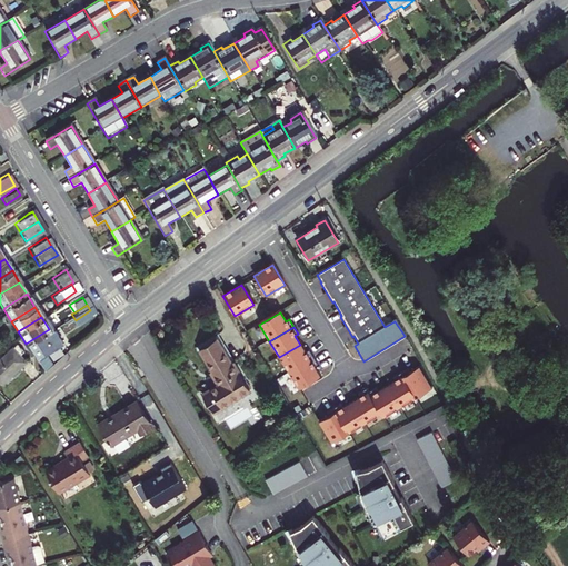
[(58,344),(49,329),(26,344),(36,357),(45,351),(58,344)]
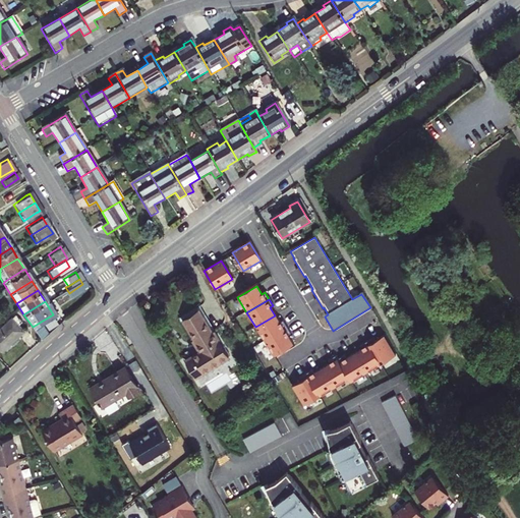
[(192,342),(194,341),(201,352),(185,362),(194,379),(229,358),(219,343),(217,343),(198,312),(200,311),(199,308),(179,321),(192,342)]
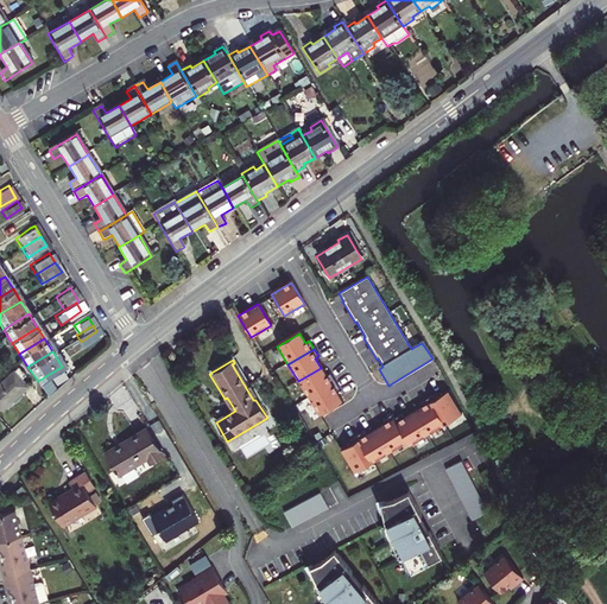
[(27,373),(20,366),(16,369),(14,368),(0,381),(0,407),(1,408),(29,383),(21,376),(27,373)]
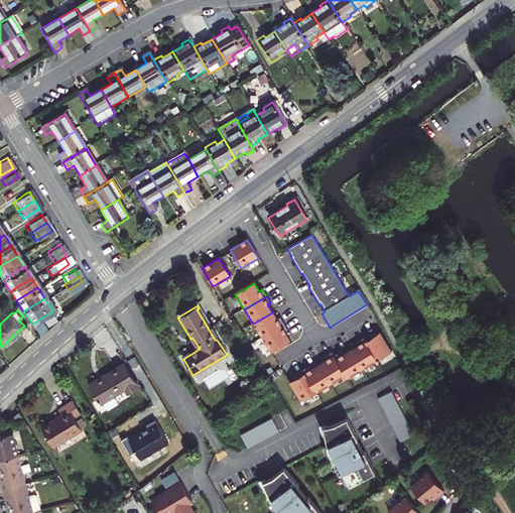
[(262,339),(284,326),(280,318),(277,321),(272,312),(253,324),(262,339)]
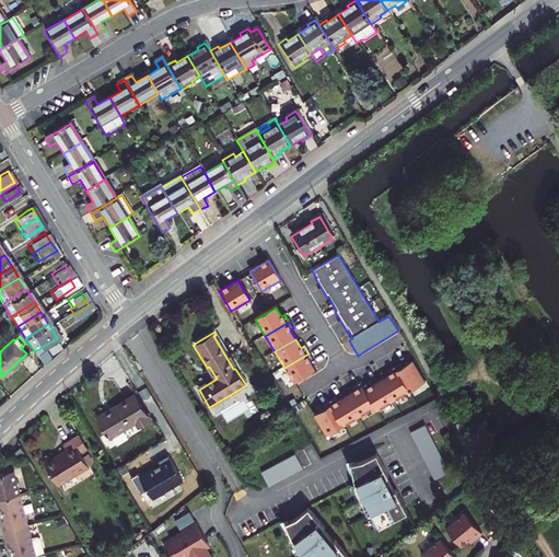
[(44,346),(35,351),(43,363),(50,357),(44,346)]
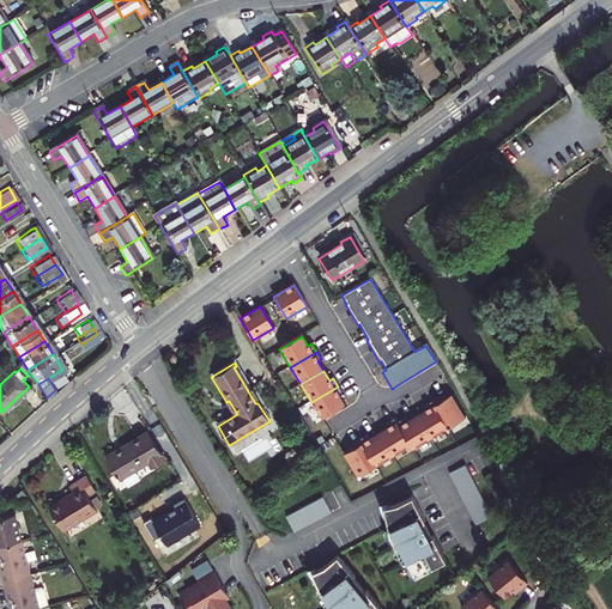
[(343,394),(338,387),(311,402),(322,420),(345,406),(338,396),(343,394)]
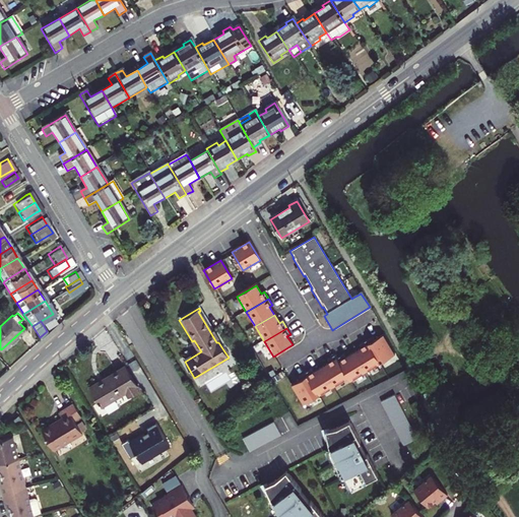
[(372,338),(366,342),(379,365),(394,356),(383,336),(374,341),(372,338)]
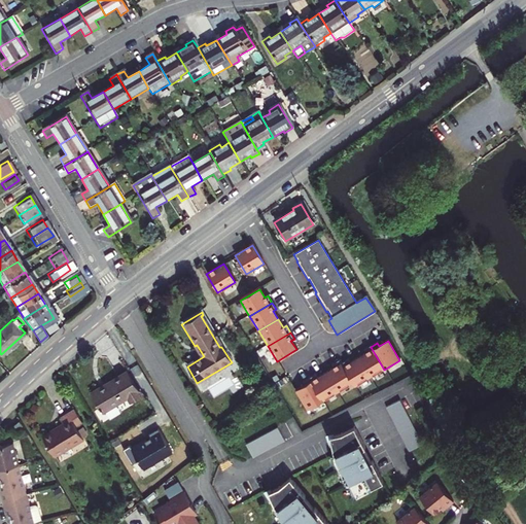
[(370,378),(384,370),(371,347),(364,350),(366,353),(358,358),(370,378)]
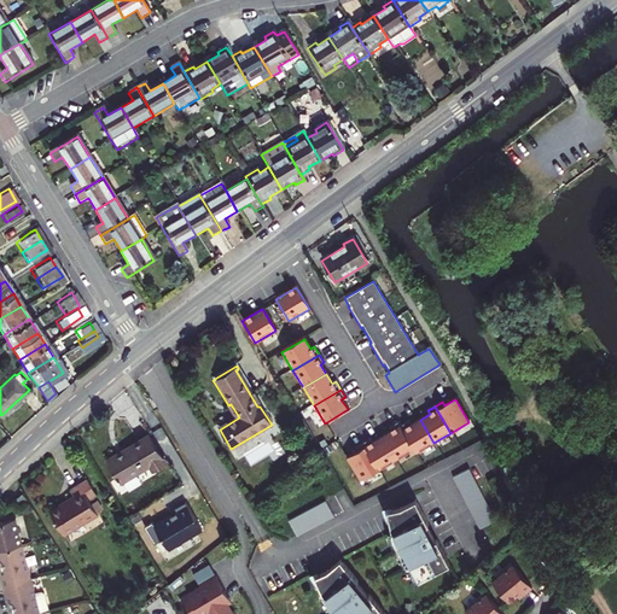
[(434,443),(420,420),(409,426),(408,422),(400,427),(413,450),(415,454),(434,443)]
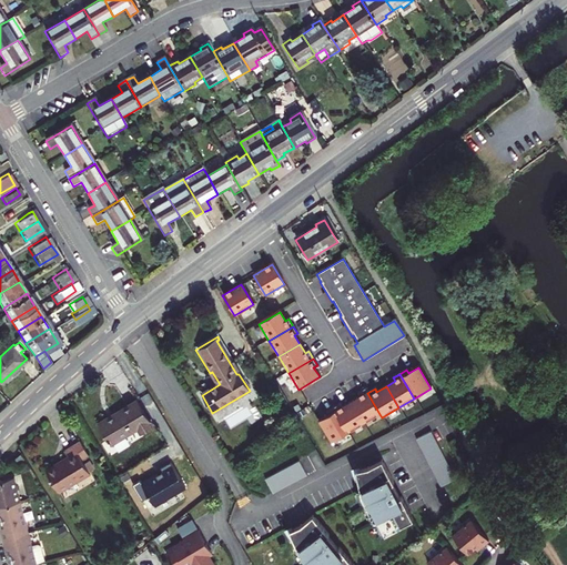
[(380,414),(367,393),(365,390),(357,394),(360,397),(351,403),(363,424),(380,414)]
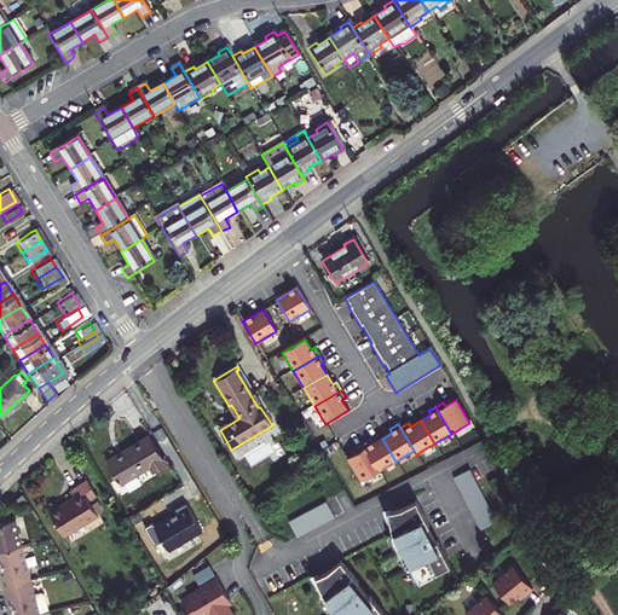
[(149,439),(108,463),(121,486),(149,469),(154,474),(166,466),(149,439)]
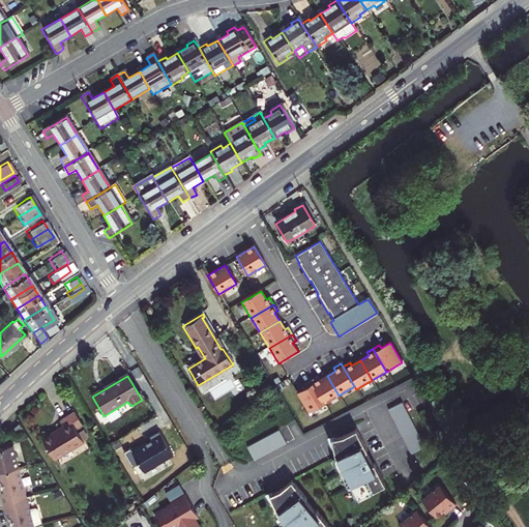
[(324,404),(339,396),(327,376),(319,381),(317,378),(311,382),(324,404)]
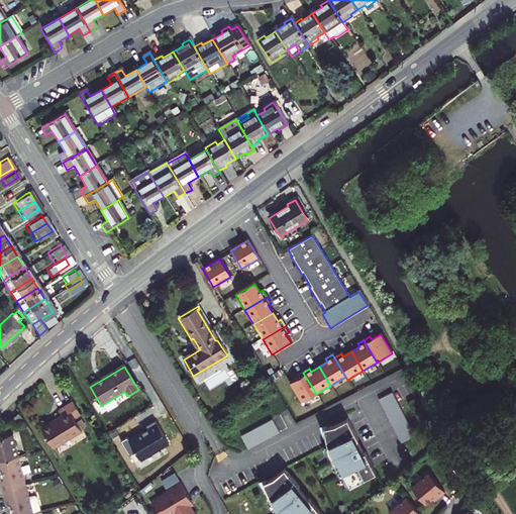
[(276,387),(287,381),(280,368),(269,374),(276,387)]
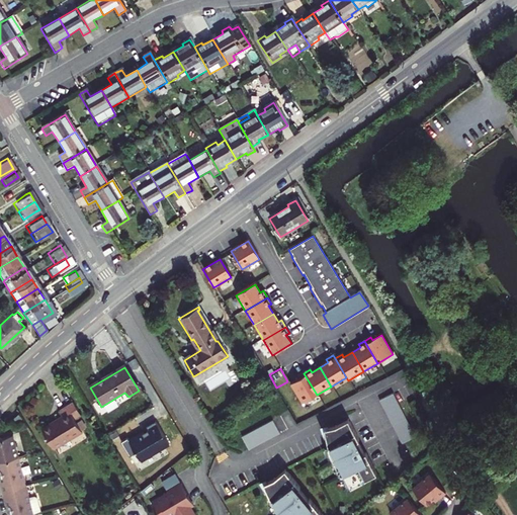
[(317,395),(304,373),(296,377),(298,380),(290,385),(302,404),(317,395)]
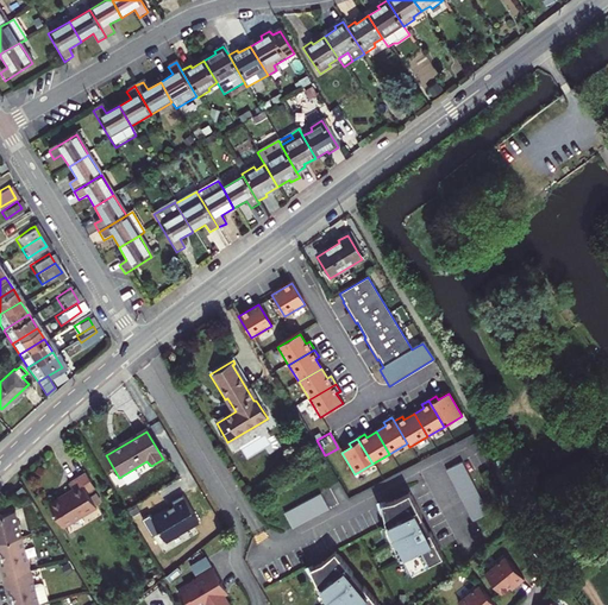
[(462,464),(446,472),(450,479),(472,523),(488,515),(462,464)]
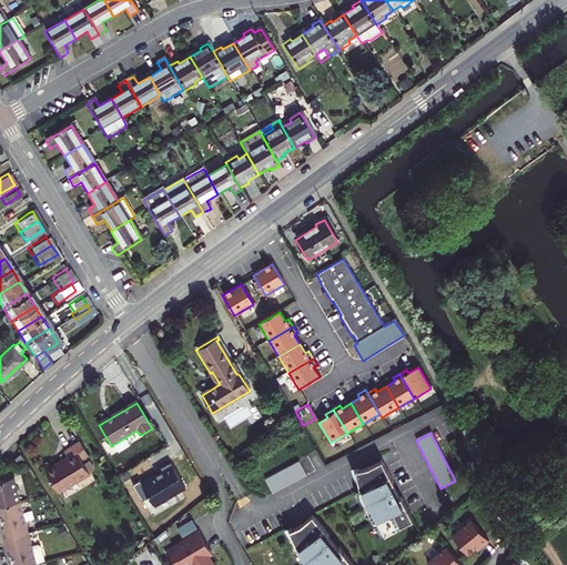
[(69,458),(47,473),(59,494),(89,475),(81,462),(88,457),(79,444),(66,453),(69,458)]
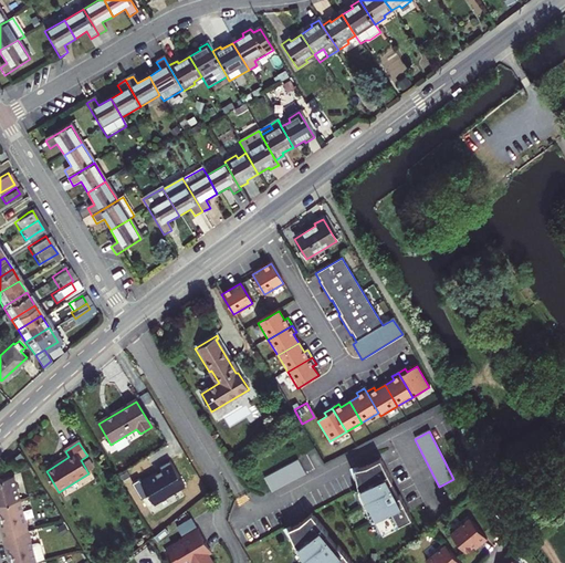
[(20,456),(14,460),(18,465),(23,460),(20,456)]
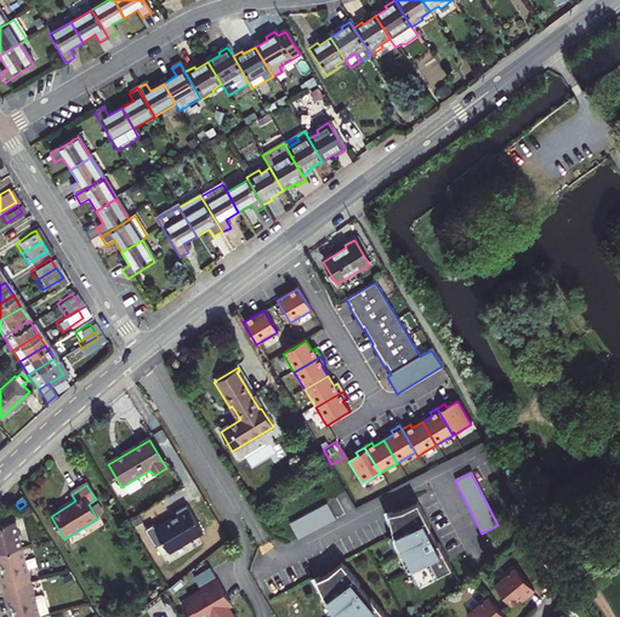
[(325,503),(288,524),(296,540),(334,520),(325,503)]
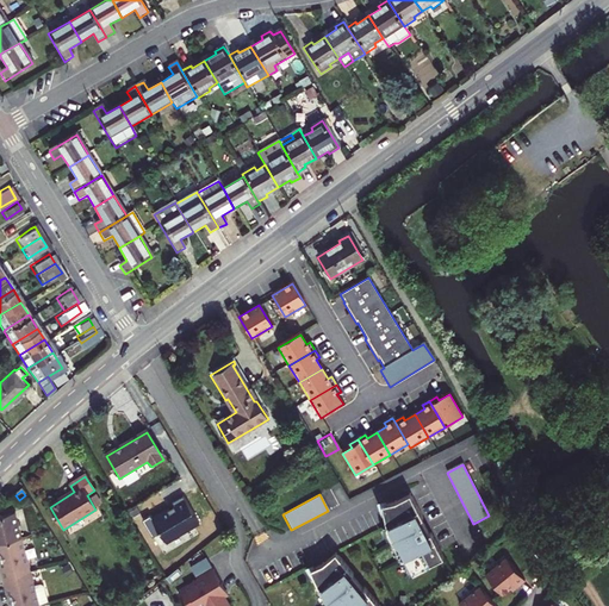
[(381,505),(384,516),(386,528),(387,536),(390,539),(396,549),(402,561),(404,560),(412,575),(442,560),(430,535),(428,536),(421,520),(422,519),(410,494),(386,504),(381,505)]
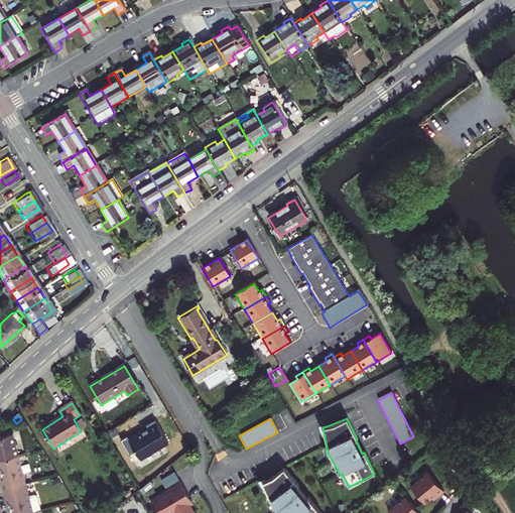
[(167,445),(154,422),(145,427),(146,430),(128,442),(140,462),(167,445)]
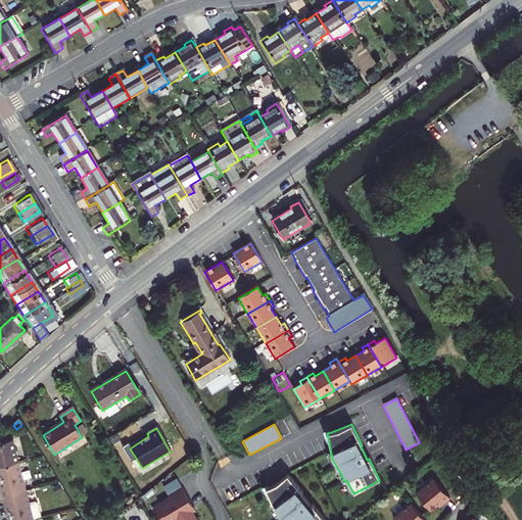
[(0,468),(18,463),(13,441),(0,443),(0,468)]
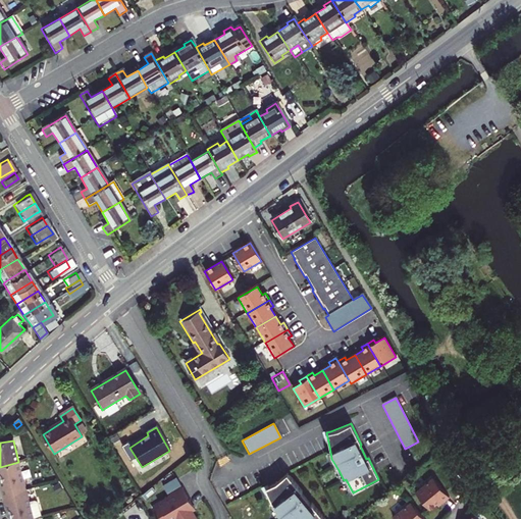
[(0,476),(1,481),(0,482),(0,486),(3,498),(21,492),(19,486),(24,485),(18,462),(0,467),(0,476)]
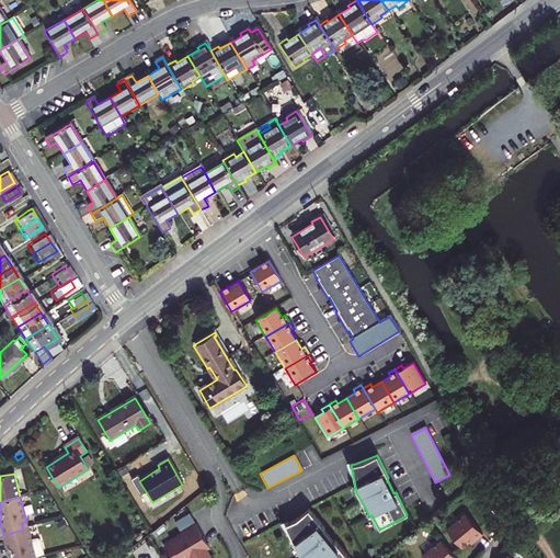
[(285,524),(288,533),(293,543),(296,550),(298,553),(301,557),(347,557),(334,542),(332,543),(322,531),(324,530),(308,509),(289,522),(285,524)]
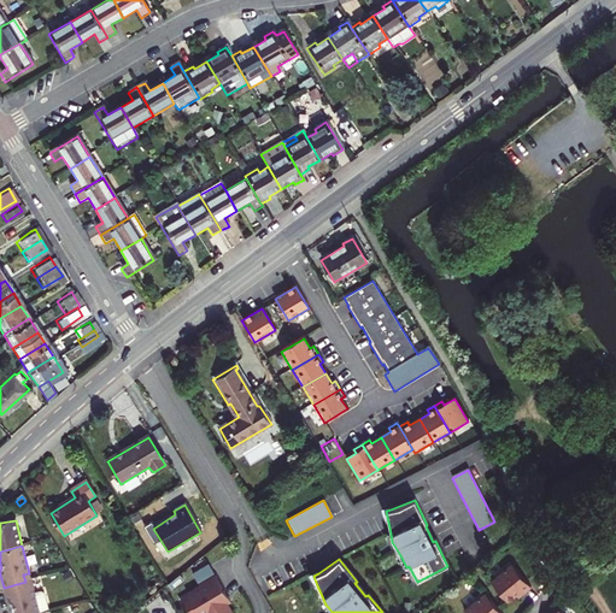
[(409,566),(406,567),(409,575),(414,584),(417,582),(409,566)]
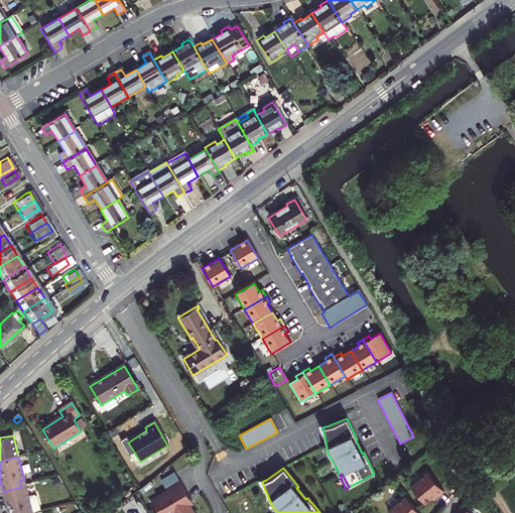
[(434,499),(442,493),(427,474),(409,488),(423,505),(433,497),(434,499)]
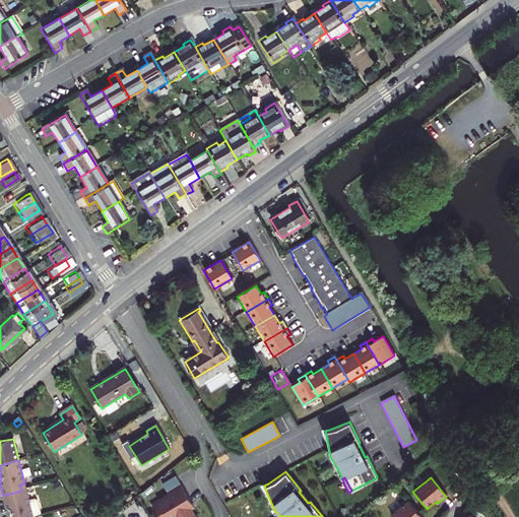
[(158,505),(151,509),(155,516),(193,516),(191,512),(185,503),(189,501),(181,488),(168,496),(168,497),(160,501),(161,503),(158,505)]
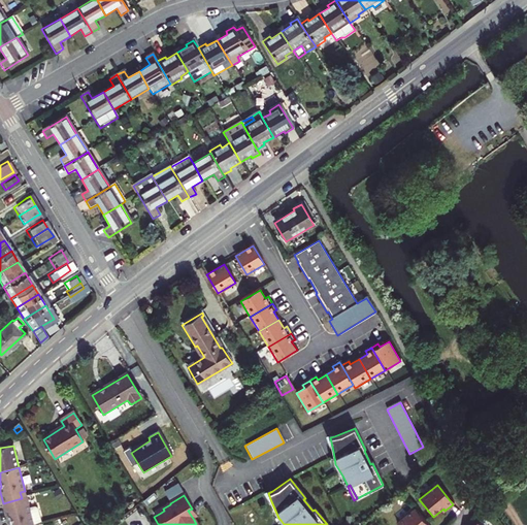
[(30,513),(28,503),(24,504),(22,498),(3,503),(7,519),(10,518),(11,523),(8,524),(39,524),(35,511),(30,513)]
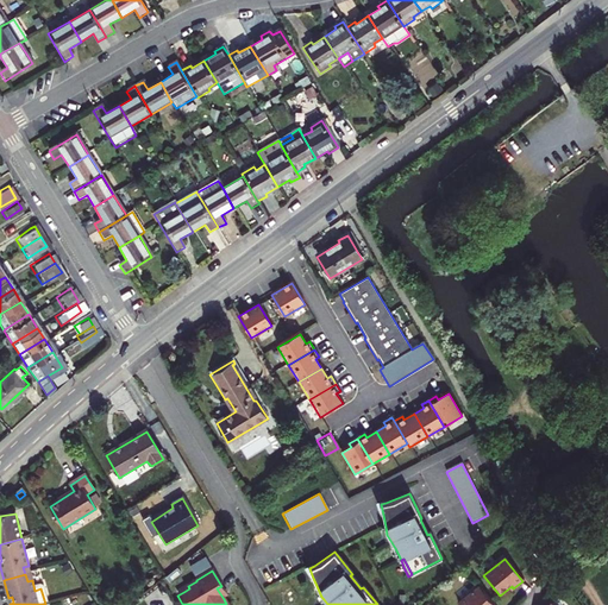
[(227,597),(221,586),(217,588),(224,599),(227,597)]
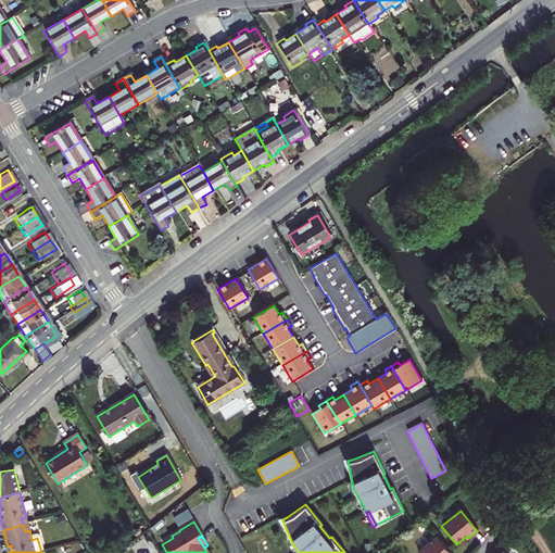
[(450,552),(437,537),(417,552),(450,552)]
